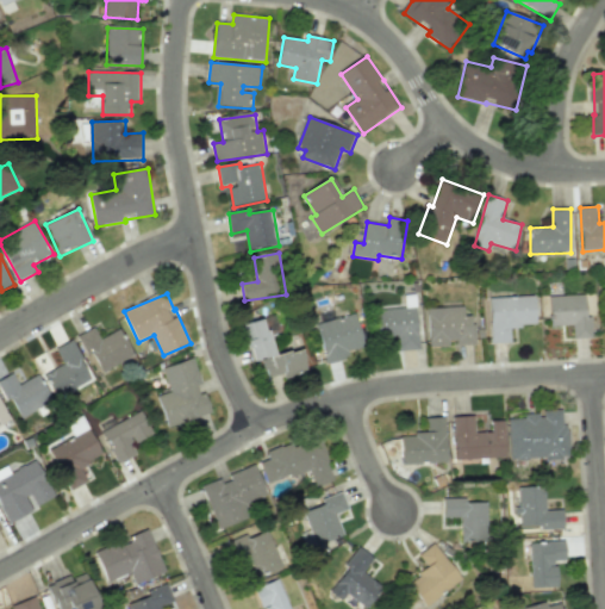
[(575,340),(594,339),(593,317),(588,317),(587,296),(552,297),(553,327),(575,325),(575,340)]
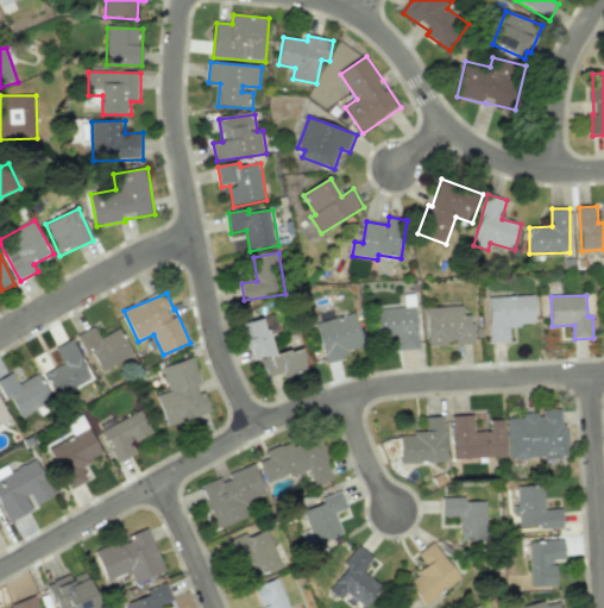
[(536,296),(491,298),(492,344),(513,343),(511,326),(538,326),(536,296)]
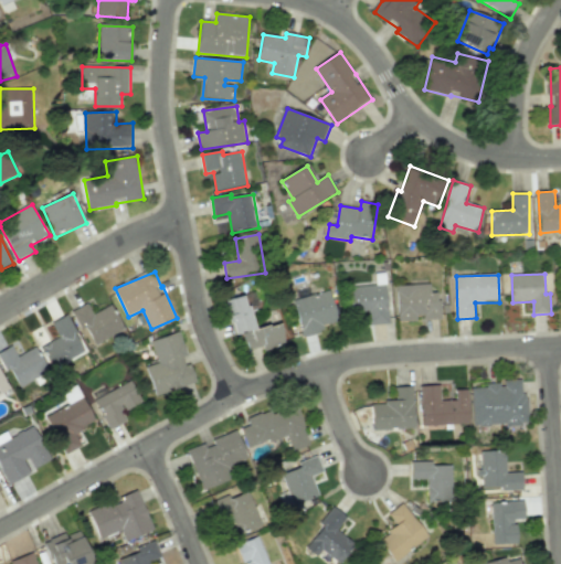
[(390,325),(389,284),(350,286),(352,318),(364,318),(364,326),(390,325)]
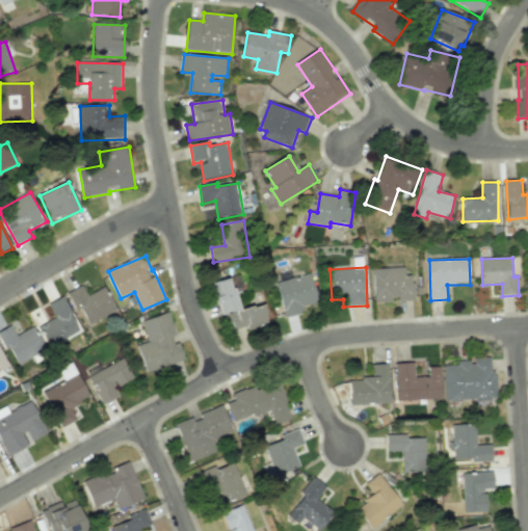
[(375,268),(376,302),(394,302),(393,299),(424,298),(424,288),(416,288),(415,275),(407,275),(406,268),(375,268)]
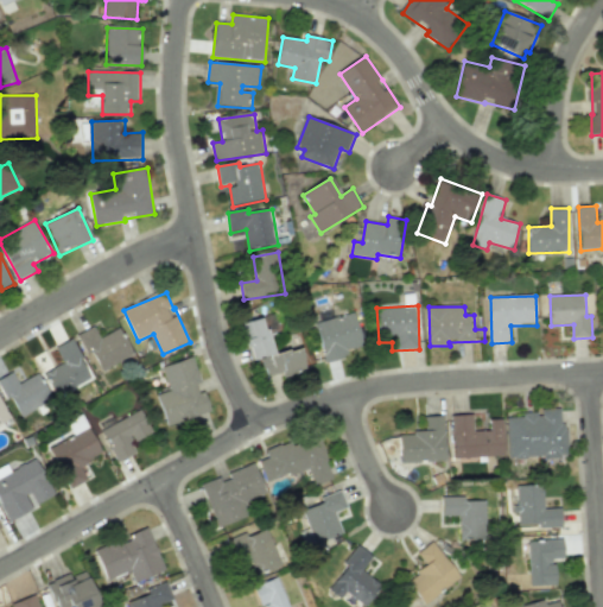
[(327,361),(366,351),(356,314),(317,323),(327,361)]
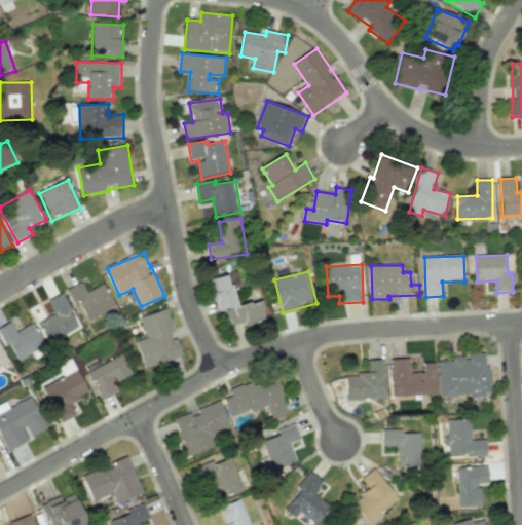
[(209,279),(214,301),(221,299),(228,328),(247,323),(247,326),(266,322),(262,301),(238,306),(234,289),(243,287),(239,272),(209,279)]
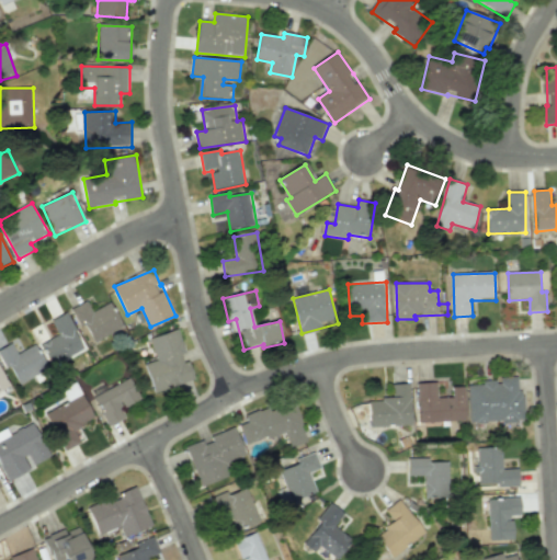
[(125,329),(113,303),(93,312),(89,301),(75,308),(91,344),(125,329)]
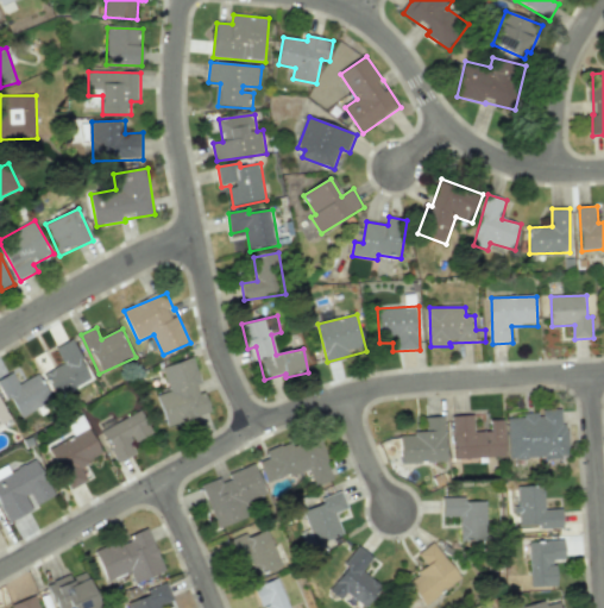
[(57,348),(65,365),(46,375),(58,399),(94,380),(74,340),(57,348)]
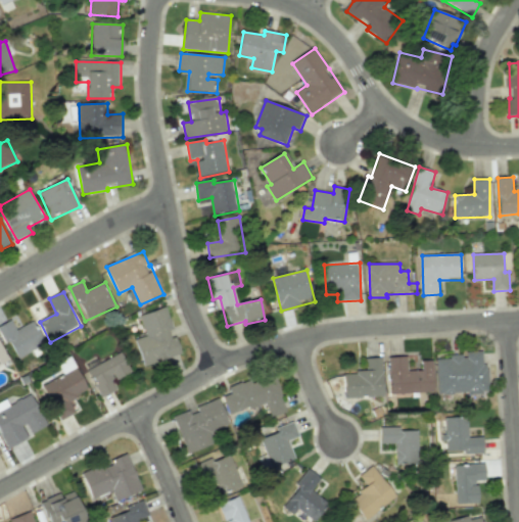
[(182,356),(174,330),(175,330),(168,307),(141,316),(147,336),(136,339),(144,367),(182,356)]
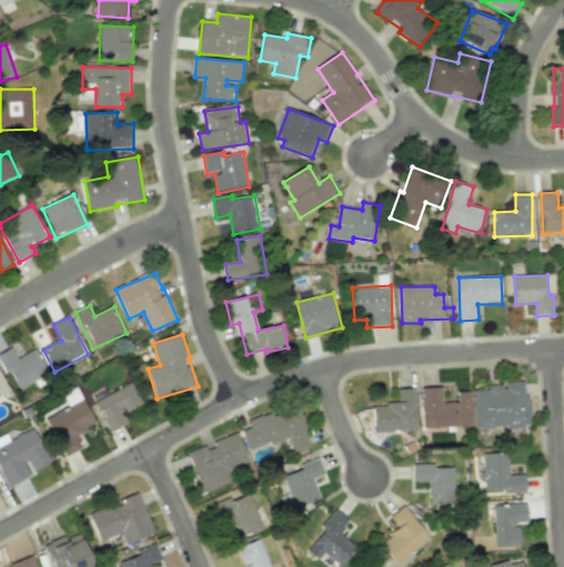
[(20,387),(50,373),(38,350),(19,358),(14,348),(0,354),(0,358),(7,374),(12,372),(20,387)]
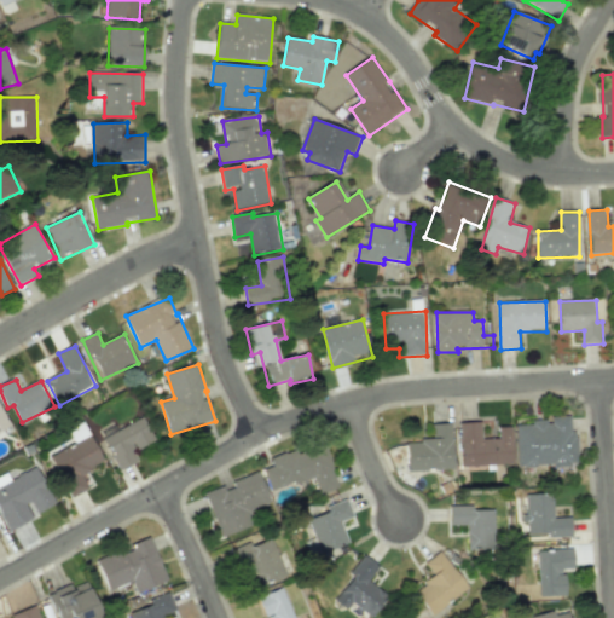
[(0,432),(11,427),(0,405),(0,432)]
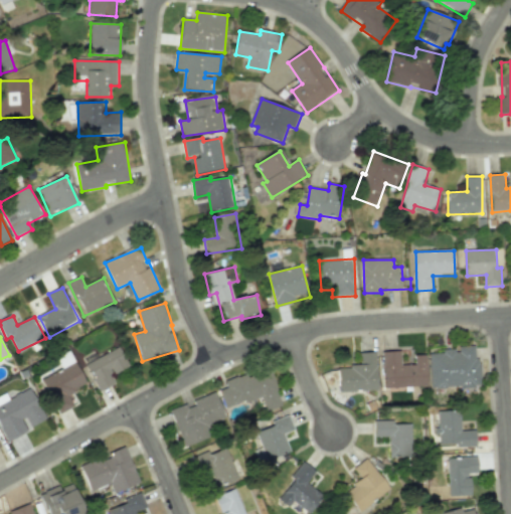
[(433,389),(481,387),(480,346),(461,347),(461,350),(445,350),(445,353),(432,354),(433,389)]
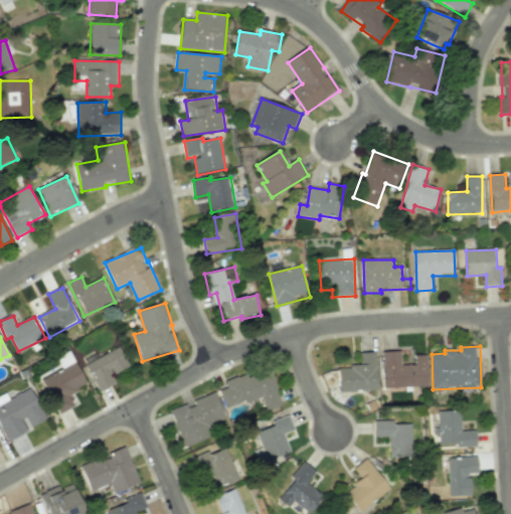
[(131,367),(123,348),(88,363),(100,391),(116,384),(112,375),(131,367)]
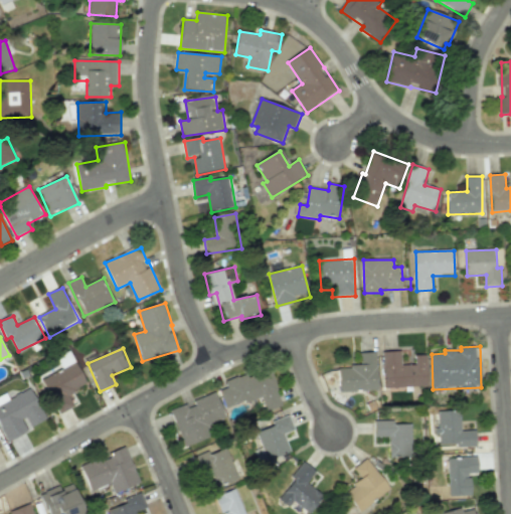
[(415,355),(415,365),(402,366),(402,351),(384,352),(385,388),(429,386),(428,355),(415,355)]
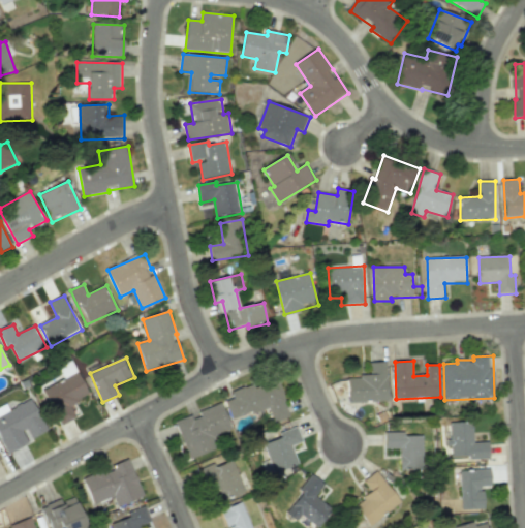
[(390,401),(389,362),(372,363),(372,374),(362,375),(362,378),(349,379),(350,403),(390,401)]
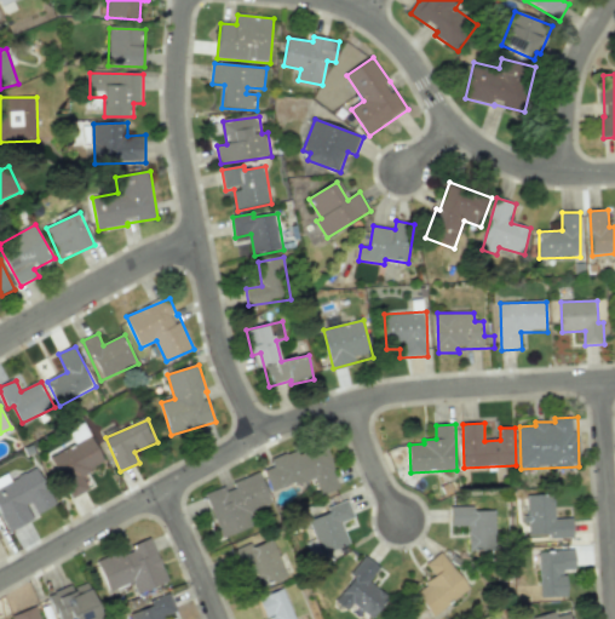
[(92,491),(84,475),(107,464),(90,428),(85,429),(88,437),(52,456),(73,499),(92,491)]
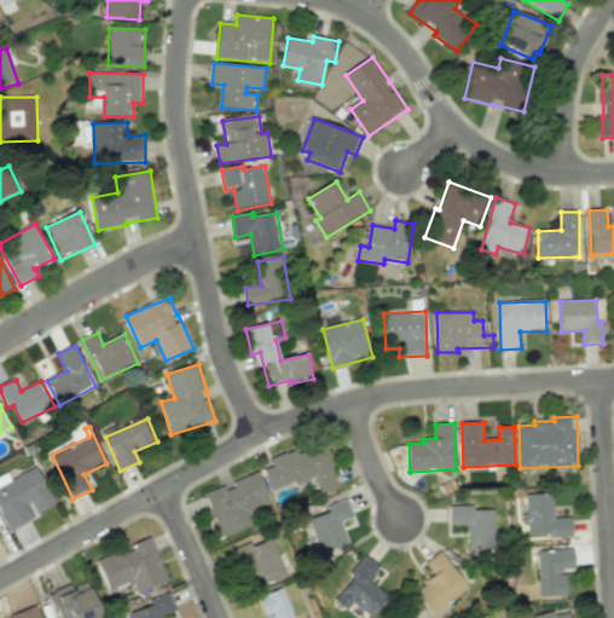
[(273,492),(316,477),(323,496),(342,487),(326,444),(300,455),(297,450),(272,460),(276,467),(266,471),(273,492)]
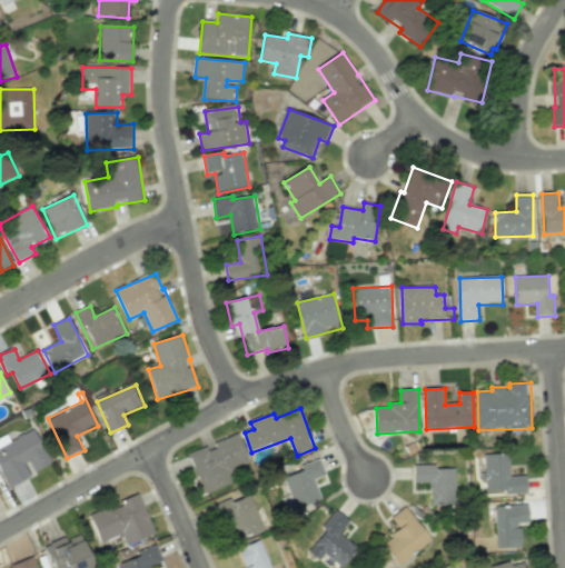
[(0,468),(10,489),(35,477),(33,474),(53,464),(36,430),(10,442),(7,436),(0,439),(0,468)]
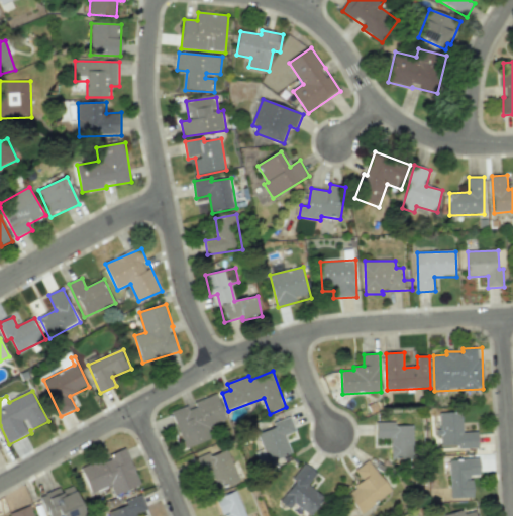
[(187,449),(213,439),(209,427),(228,420),(218,394),(191,405),(173,413),(187,449)]
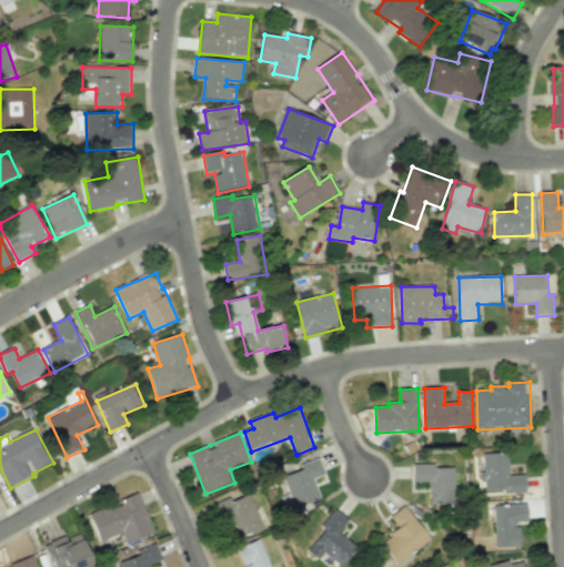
[(510,453),(483,454),(484,493),(506,492),(506,494),(527,493),(526,475),(511,475),(510,453)]
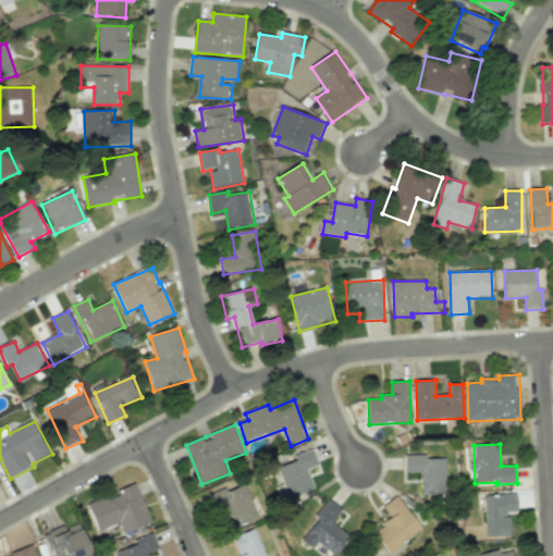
[(309,470),(321,466),(316,452),(279,465),(293,504),(318,494),(309,470)]
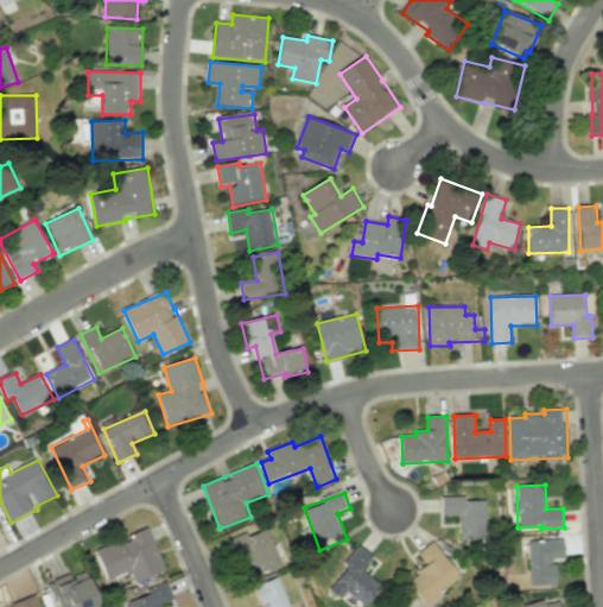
[(488,541),(487,501),(467,501),(467,497),(444,497),(444,516),(462,516),(462,541),(488,541)]
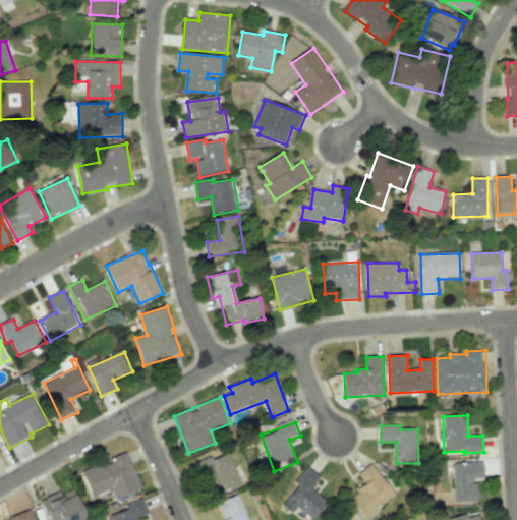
[(213,456),(196,463),(203,480),(215,475),(222,494),(243,485),(230,453),(214,459),(213,456)]
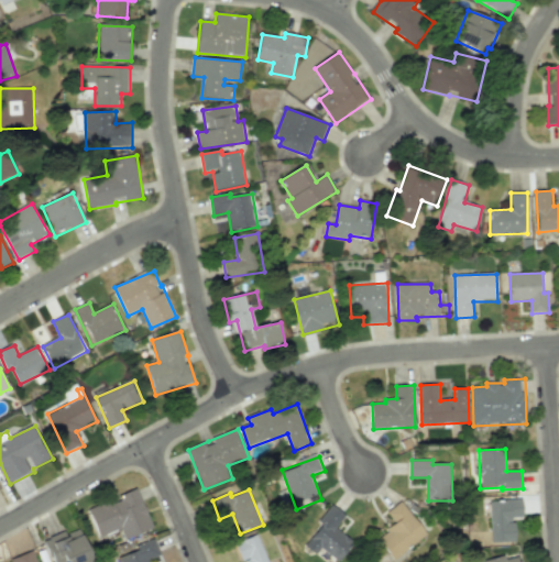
[(154,529),(140,491),(89,509),(99,537),(122,529),(127,540),(154,529)]
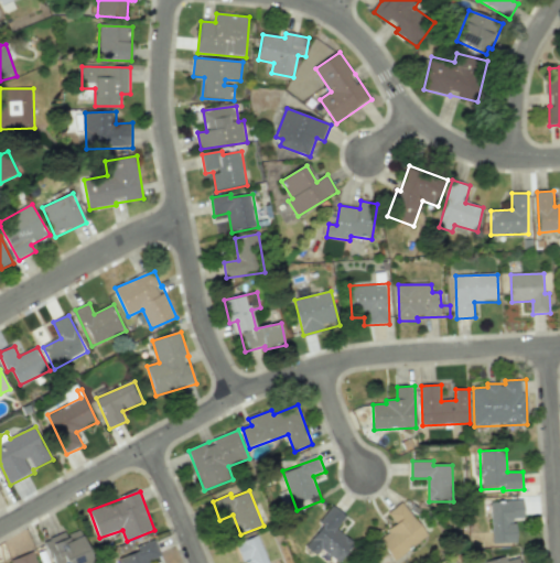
[(492,501),(494,544),(518,543),(517,519),(526,519),(525,500),(492,501)]
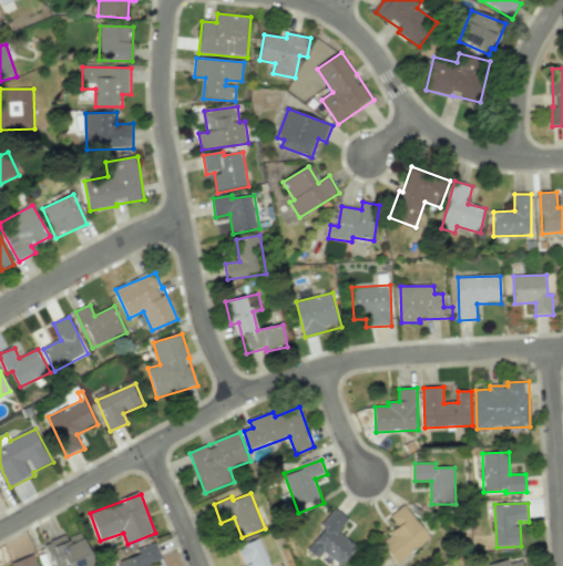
[(431,538),(406,506),(391,516),(400,527),(381,543),(399,565),(431,538)]
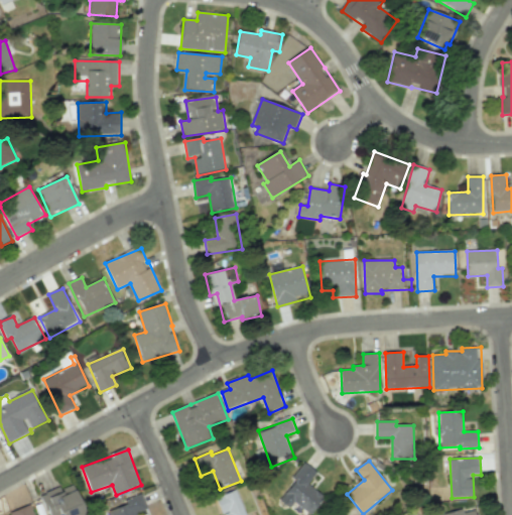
[(309,485),(318,473),(306,464),(280,500),(292,509),(296,503),(311,514),(313,514),(326,497),(309,485)]
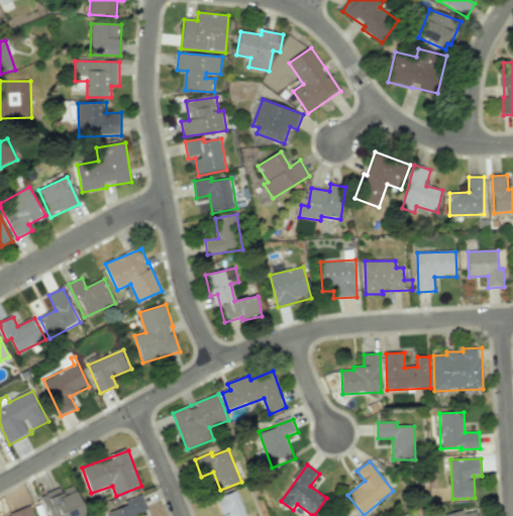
[(86,515),(75,485),(42,497),(49,515),(86,515)]
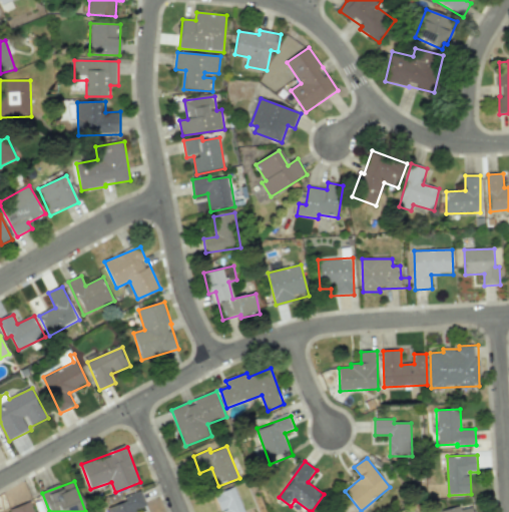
[(246,511),(236,487),(216,495),(223,511),(246,511)]
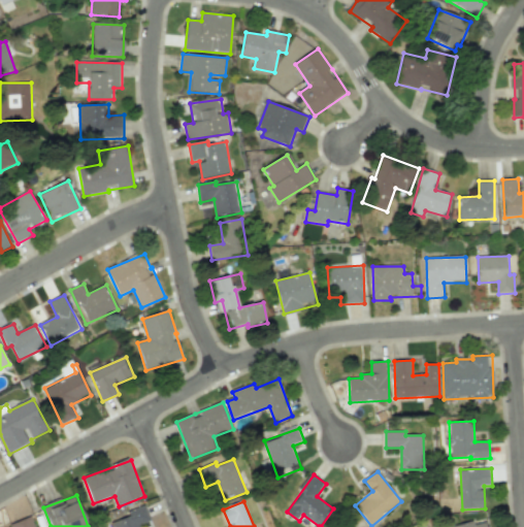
[(111,521),(113,526),(142,526),(141,525),(153,521),(146,506),(111,521)]
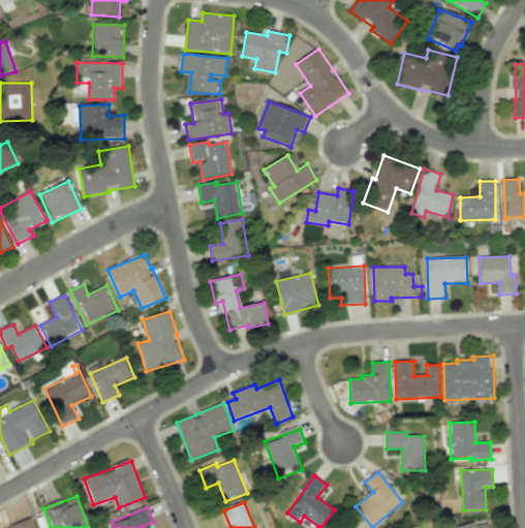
[(36,527),(33,519),(5,527),(36,527)]
